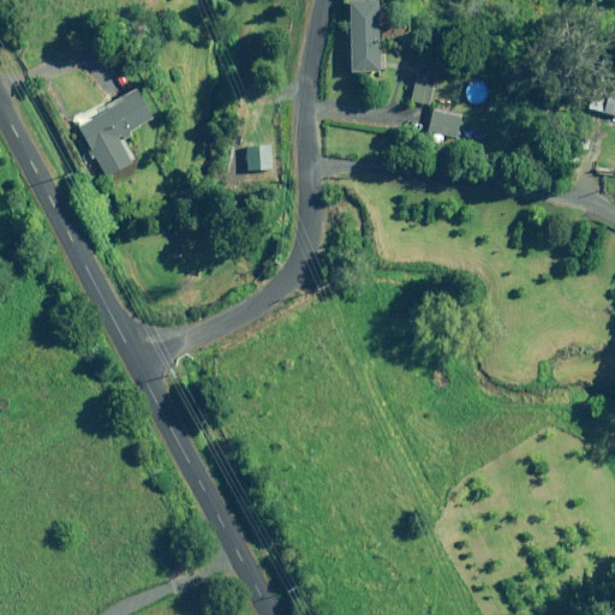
[(376,48),(375,3),(346,4),(348,73),(378,72),(378,48),(376,48)]
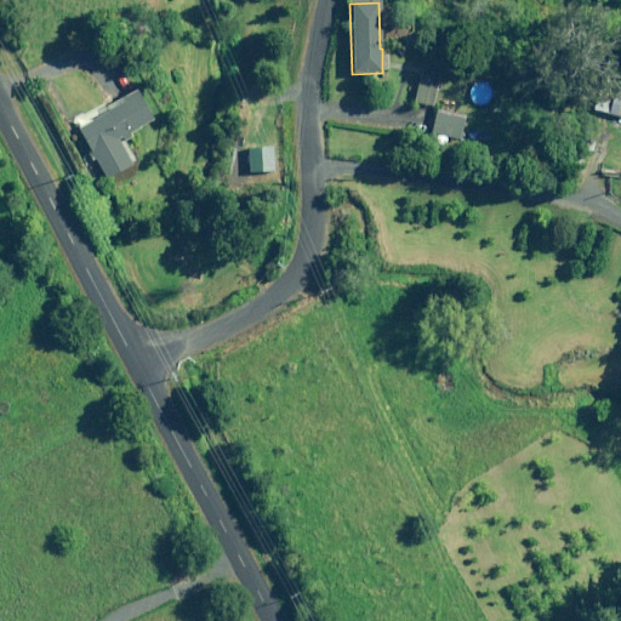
[(439,73),(420,68),(412,102),(432,106),(439,73)]
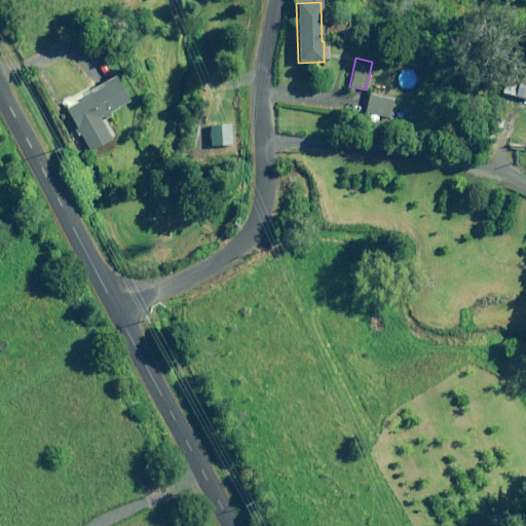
[(127,103),(115,81),(66,110),(89,151),(110,140),(99,119),(127,103)]
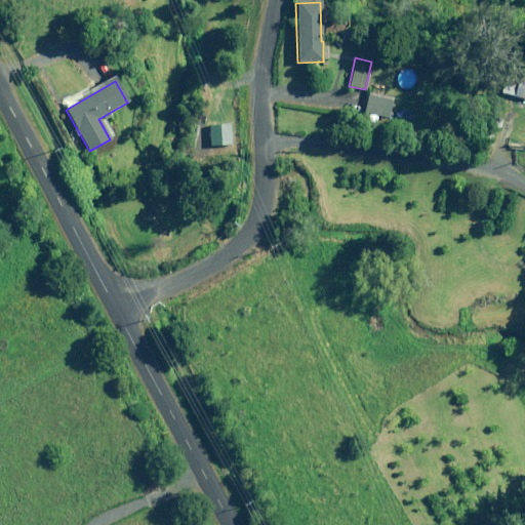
[(392,96),(367,94),(366,113),(390,115),(392,96)]
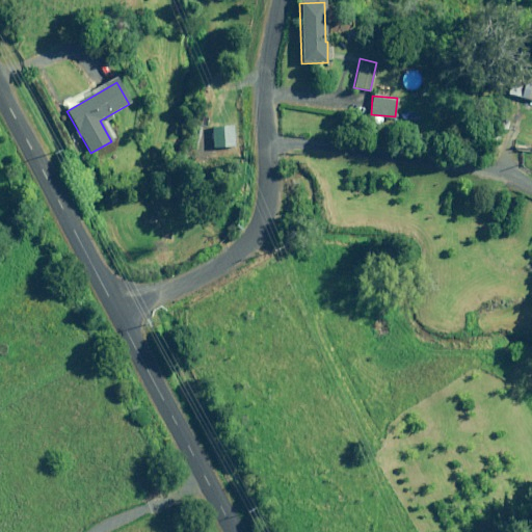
[(236,147),(235,127),(214,127),(215,148),(236,147)]
